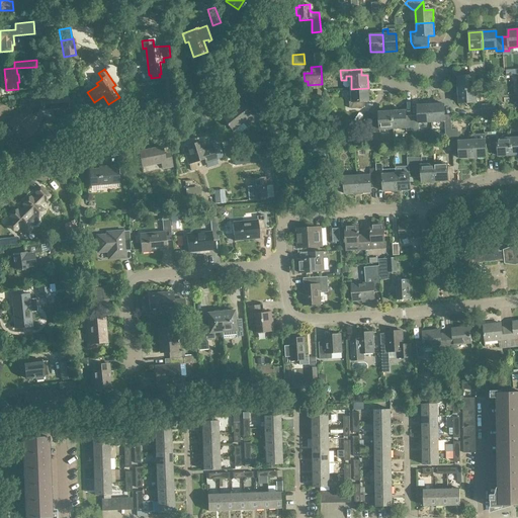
[(457,90),(476,89),(475,76),(485,75),(484,69),(470,70),(470,76),(457,77),(457,90)]
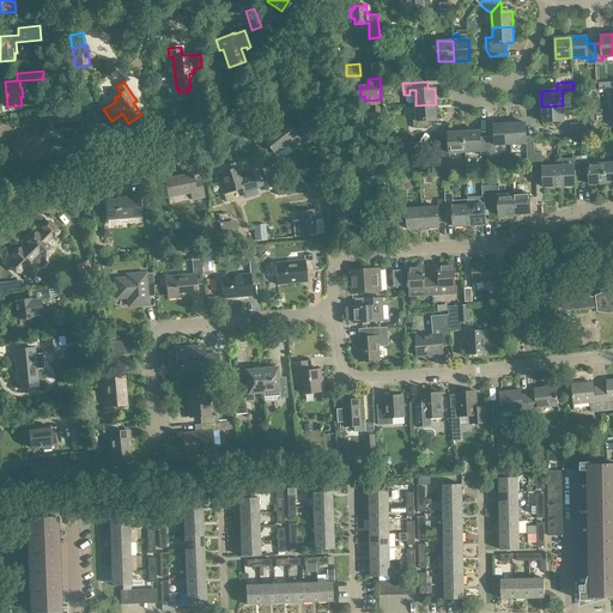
[(430,127),(430,120),(437,120),(436,104),(416,105),(417,114),(413,114),(414,128),(430,127)]
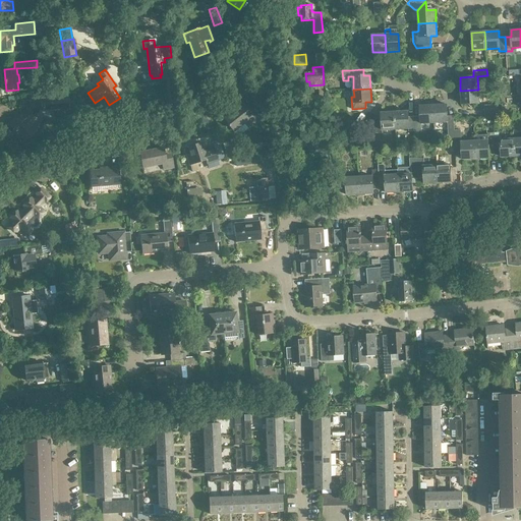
[(478,103),(478,90),(460,91),(461,104),(478,103)]
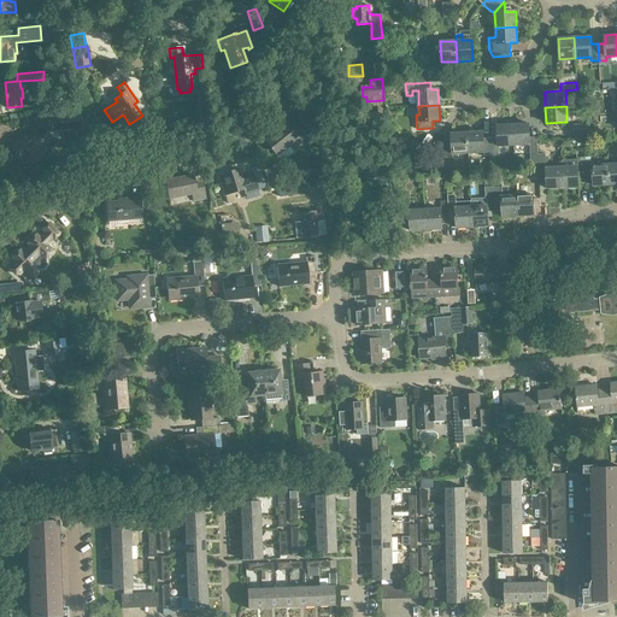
[(52,130),(82,129),(81,115),(51,116),(52,130)]
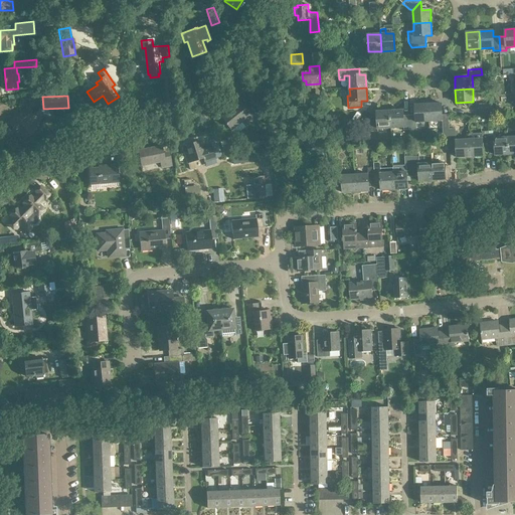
[(239,103),(221,117),(231,130),(249,115),(251,118),(256,114),(247,103),(242,107),(239,103)]
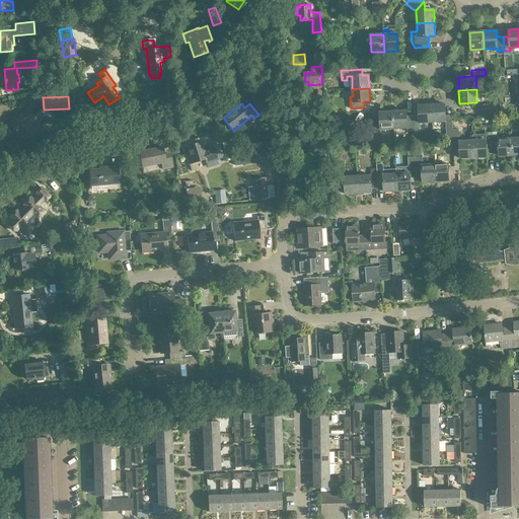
[(419,117),(413,117),(414,131),(420,131),(420,123),(432,123),(431,104),(419,105),(419,117)]
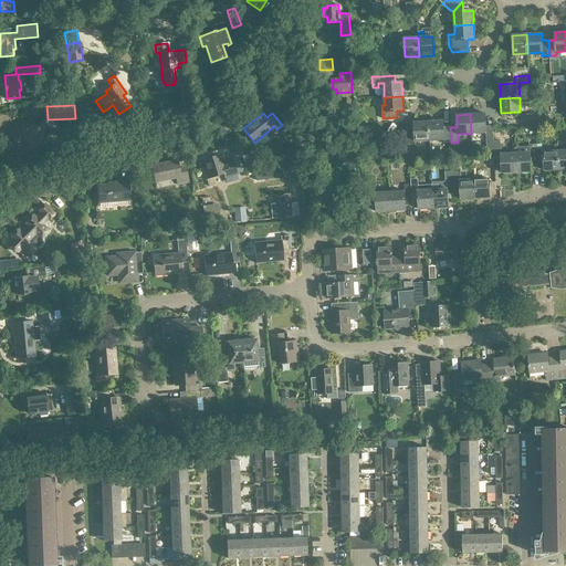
[(485,133),(486,143),(493,142),(492,127),(485,127),(485,114),(470,114),(471,134),(485,133)]
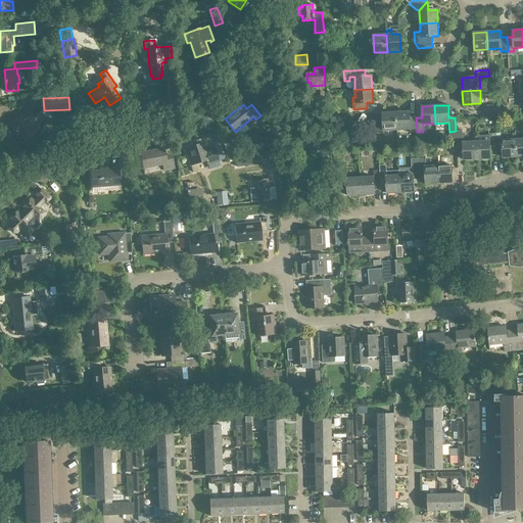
[(12,134),(14,132),(17,135),(18,134),(25,142),(37,132),(32,126),(39,121),(36,117),(34,120),(27,110),(8,125),(9,126),(7,127),(7,130),(9,133),(12,134)]
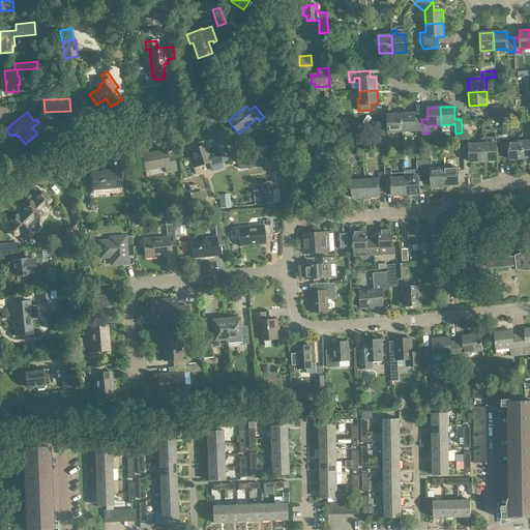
[(415,113),(402,114),(403,131),(416,131),(416,134),(422,134),(421,119),(415,120),(415,113)]
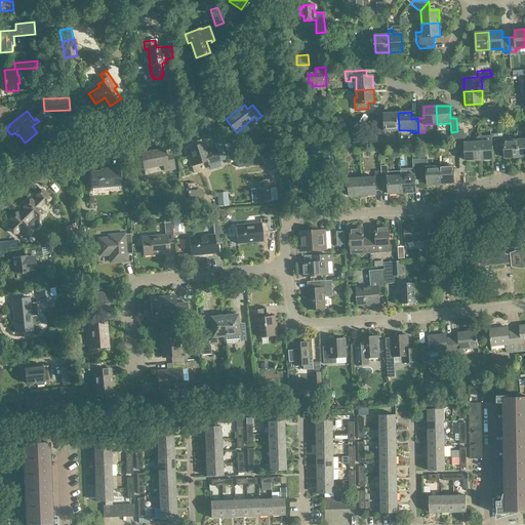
[(379,120),(373,127),(374,134),(386,134),(386,131),(399,130),(398,113),(384,114),(385,120),(379,120)]
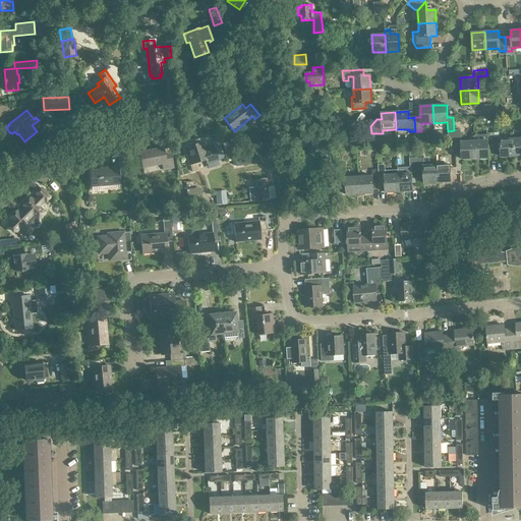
[(461,130),(454,130),(455,145),(462,145),(462,160),(475,159),(474,140),(461,141),(461,130)]
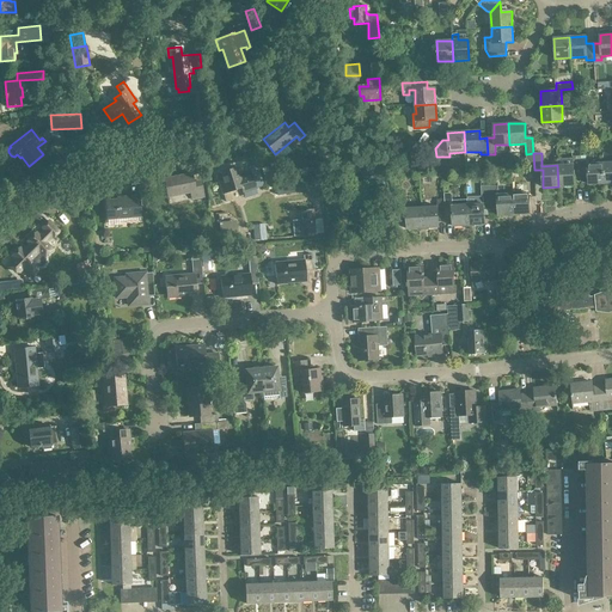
[(574,178),(581,177),(580,161),(580,157),(573,157),(573,165),(557,165),(558,187),(574,185),(574,178)]
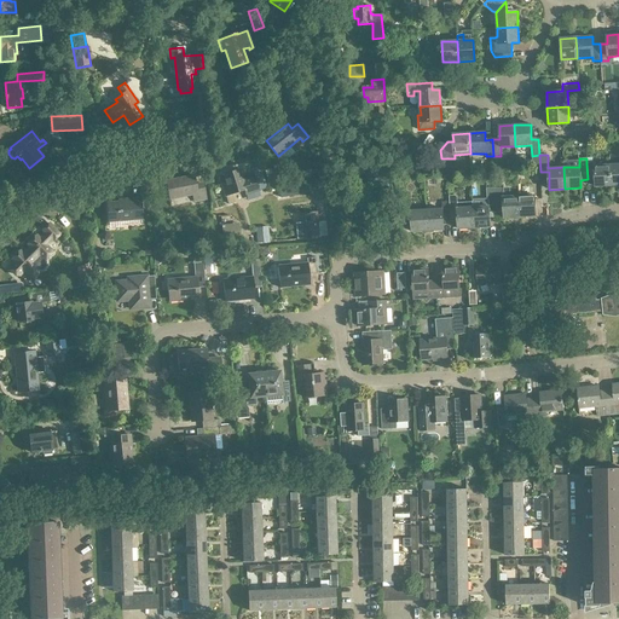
[(586,163),(588,179),(595,179),(595,186),(612,186),(611,165),(599,166),(599,163),(595,163),(595,162),(593,162),(586,163)]
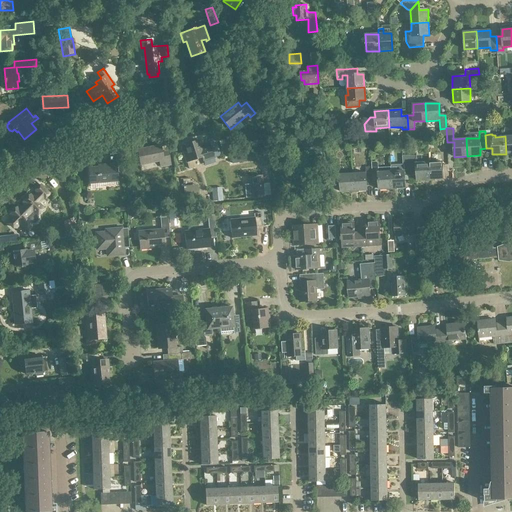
[(202,157),(204,161),(213,158),(209,146),(200,149),(197,141),(185,145),(187,151),(183,153),(187,162),(189,170),(195,168),(192,161),(202,157)]
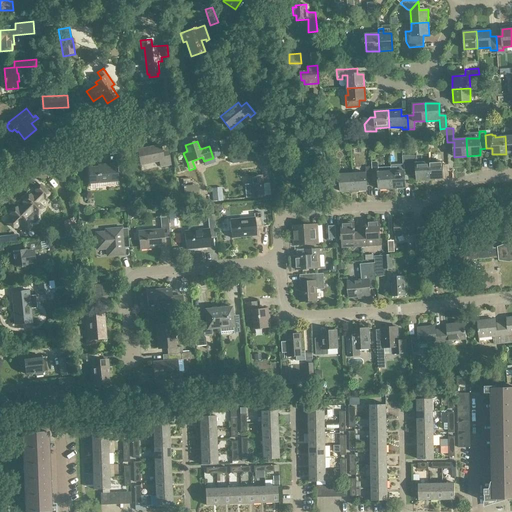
[(317,169),(324,168),(323,163),(320,143),(304,145),(305,152),(307,152),(307,156),(315,155),(317,169)]
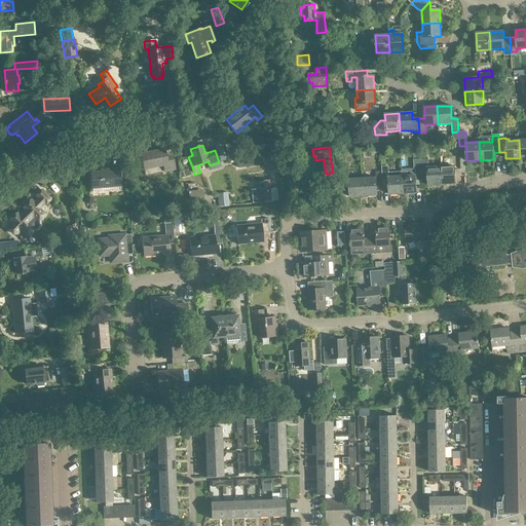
[(142,154),(145,170),(163,165),(164,172),(175,170),(173,157),(166,158),(164,149),(142,154)]
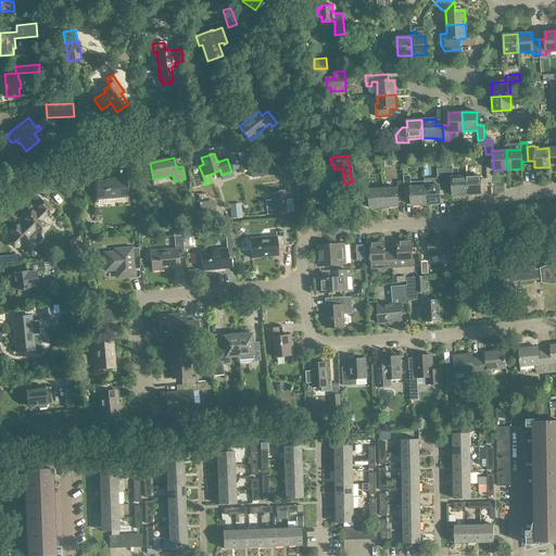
[(263,167),(258,167),(260,176),(264,176),(277,174),(277,173),(279,172),(278,169),(277,171),(276,165),(263,167)]
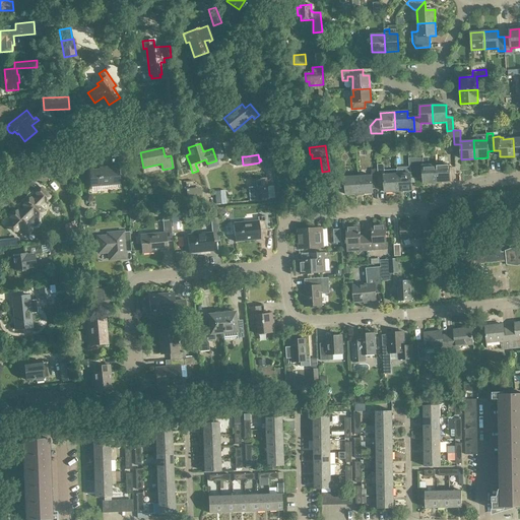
[(424,177),(424,183),(437,183),(436,165),(429,166),(429,157),(416,158),(416,164),(417,177),(424,177)]
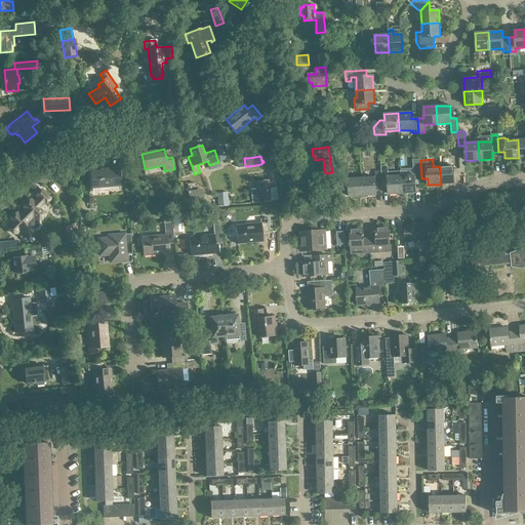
[(402,194),(415,193),(415,179),(421,178),(420,165),(413,165),(414,175),(401,176),(402,190),(402,194)]
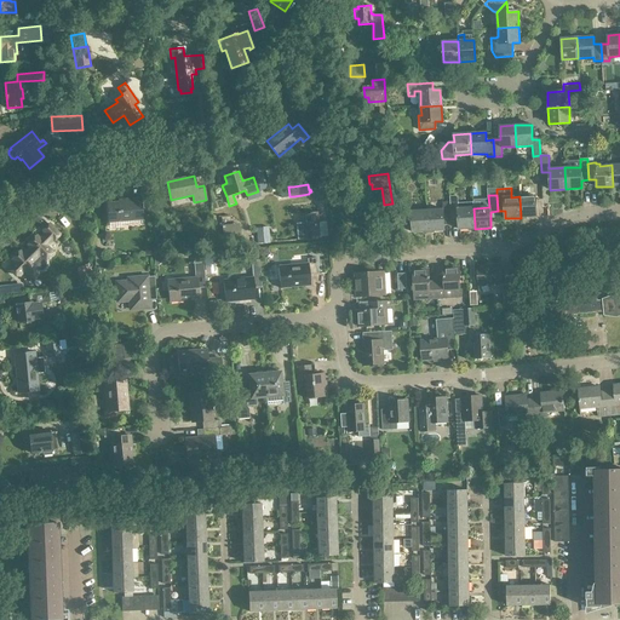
[(452,222),(459,222),(459,229),(475,229),(475,224),(474,208),(474,202),(458,204),(458,197),(457,196),(449,196),(451,206),(452,222)]
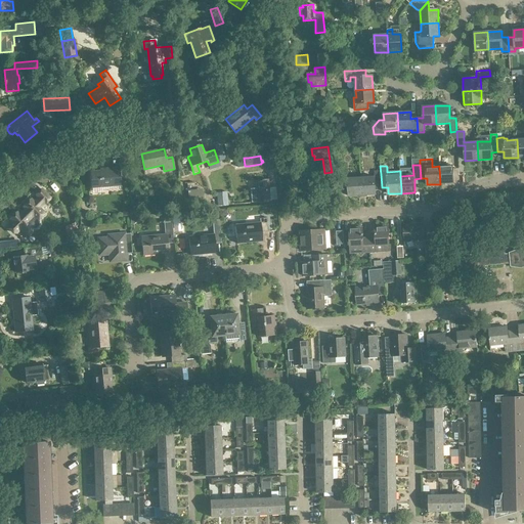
[(440,184),(453,183),(452,166),(439,166),(440,184)]
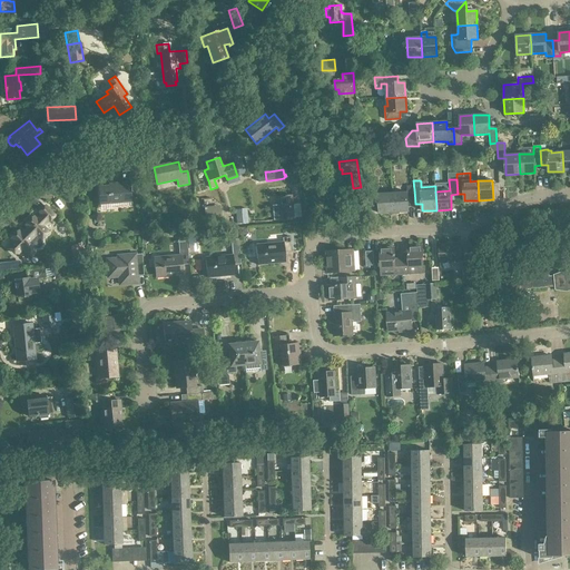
[(100,205),(130,203),(129,183),(109,184),(109,186),(99,187),(100,205)]
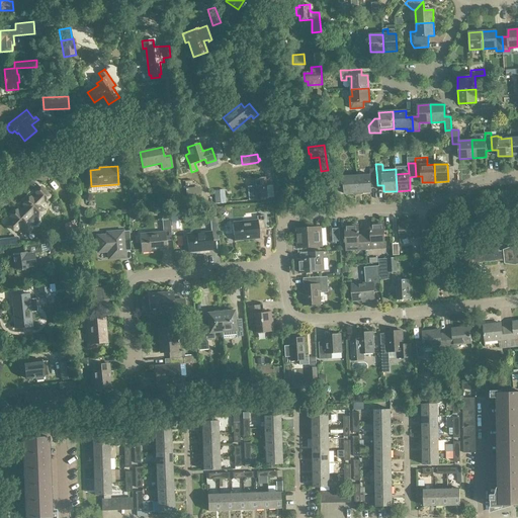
[(370,175),(357,176),(358,193),(371,192),(371,186),(377,185),(376,172),(369,172),(370,175)]
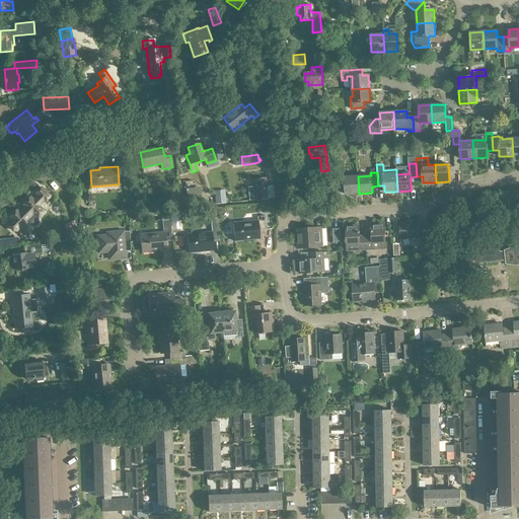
[(345,188),(346,195),(359,194),(358,176),(345,177),(345,174),(339,174),(339,189),(345,188)]
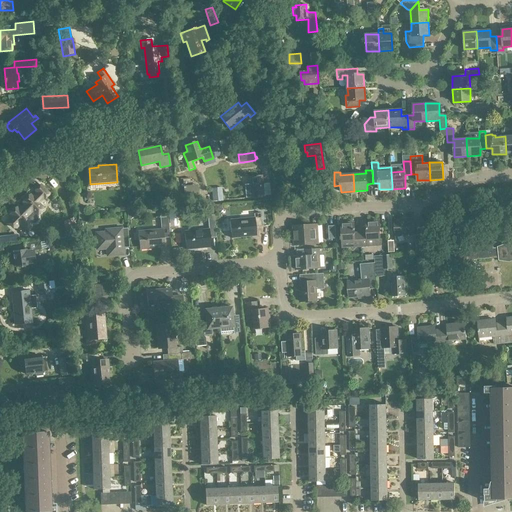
[(250,178),(250,185),(244,185),(246,198),(272,196),(271,188),(263,189),(262,176),(249,177),(250,178)]
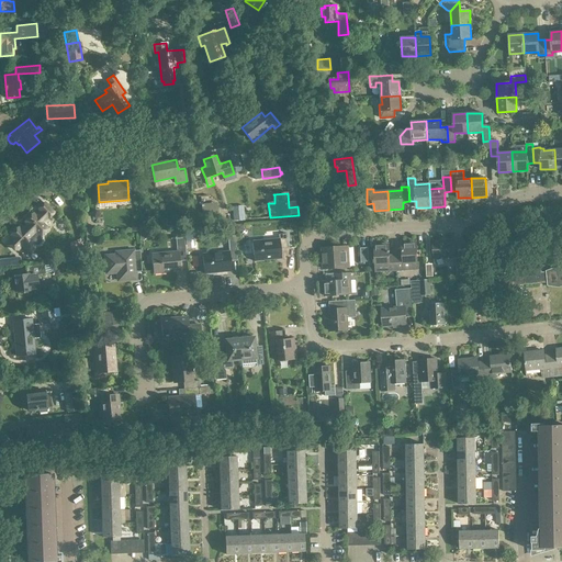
[(8,242),(9,245),(8,246),(14,253),(15,251),(19,251),(23,257),(26,254),(27,254),(32,255),(36,249),(35,246),(38,246),(42,243),(42,238),(38,235),(41,235),(46,231),(46,227),(42,223),(47,218),(48,220),(54,213),(44,203),(38,210),(41,212),(35,217),(32,214),(24,222),(27,224),(20,231),(18,228),(10,235),(12,237),(8,242)]
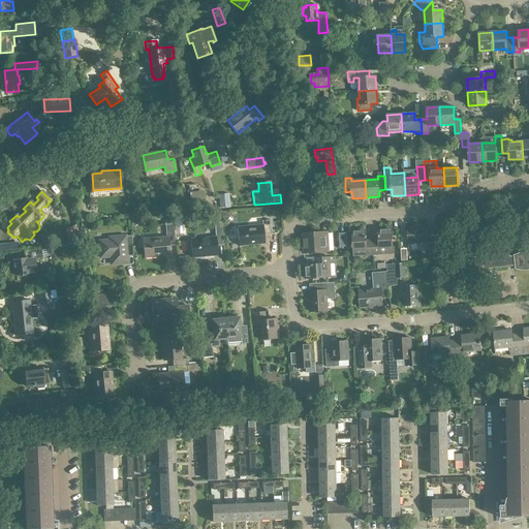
[(190,193),(191,207),(204,205),(201,191),(190,193)]
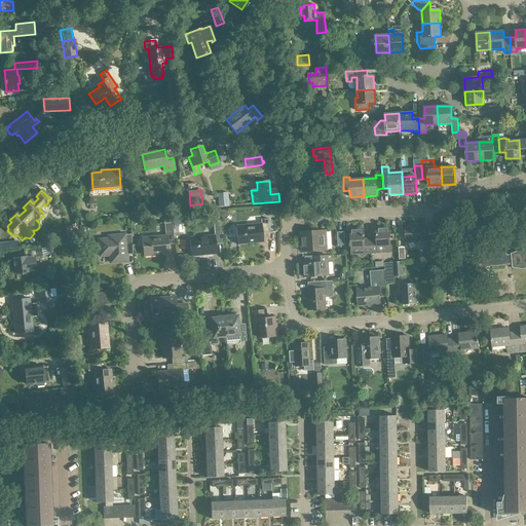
[(217,195),(217,207),(228,207),(228,195),(217,195)]
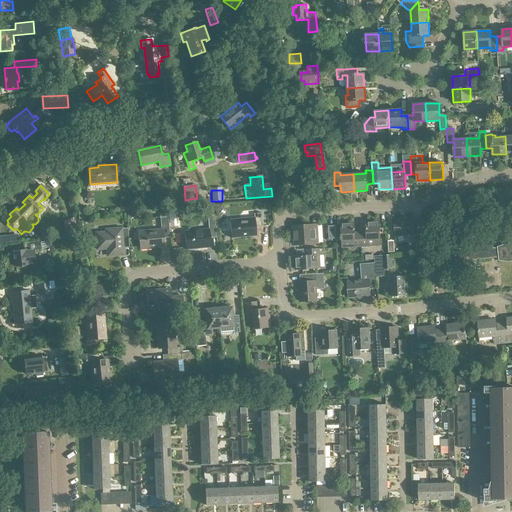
[(78,208),(78,211),(78,220),(86,219),(86,211),(85,208),(78,208)]
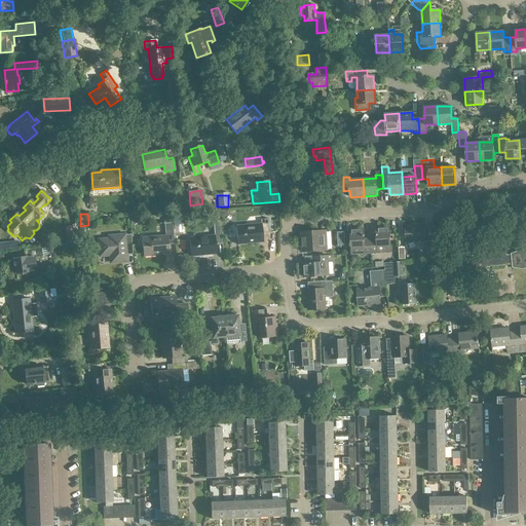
[(267,219),(260,220),(261,223),(235,226),(237,245),(255,242),(255,240),(263,239),(262,233),(268,232),(267,219)]
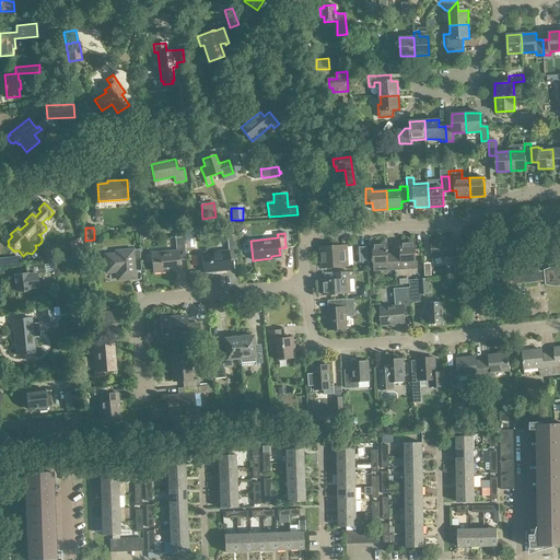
[(236,259),(234,235),(226,236),(228,251),(201,253),(203,272),(221,271),(221,268),(230,268),(230,260),(236,259)]
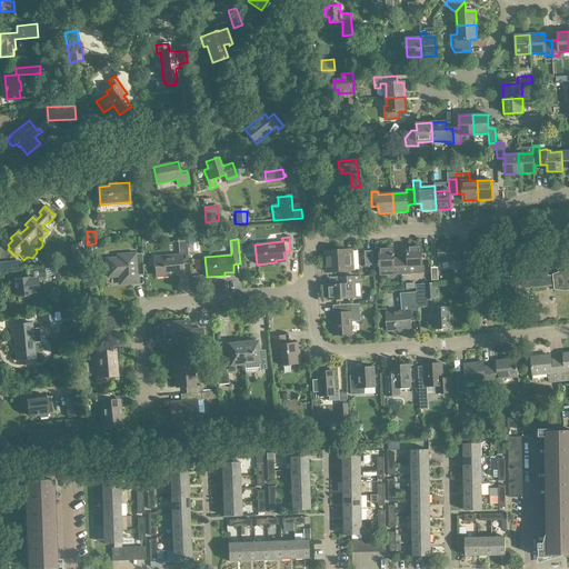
[(189,263),(187,241),(178,242),(179,255),(153,257),(155,277),(173,276),(173,272),(182,271),(182,265),(189,263)]
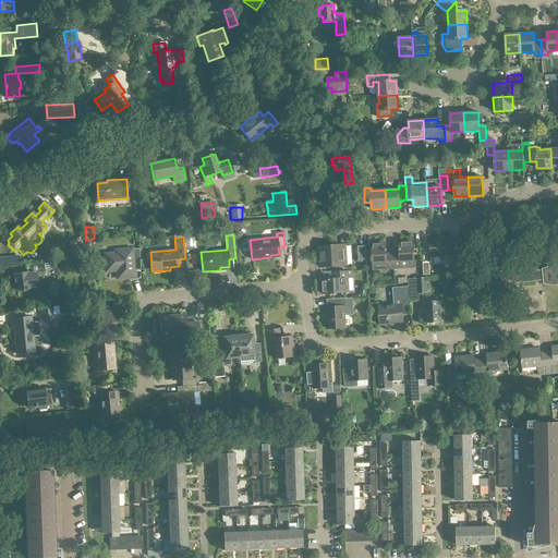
[(85,255),(80,238),(73,240),(79,257),(85,255)]
